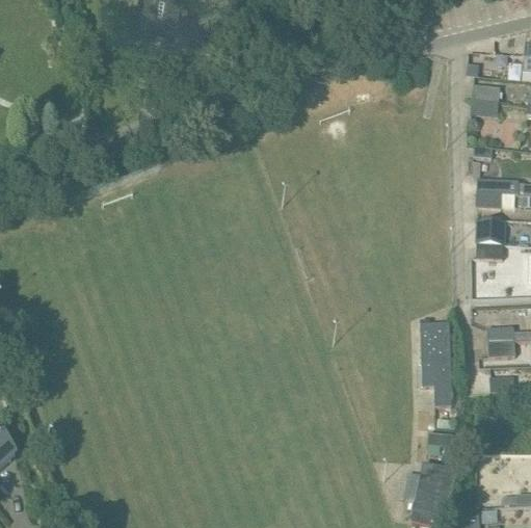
[(144,0),(141,24),(171,28),(175,0),(144,0)]
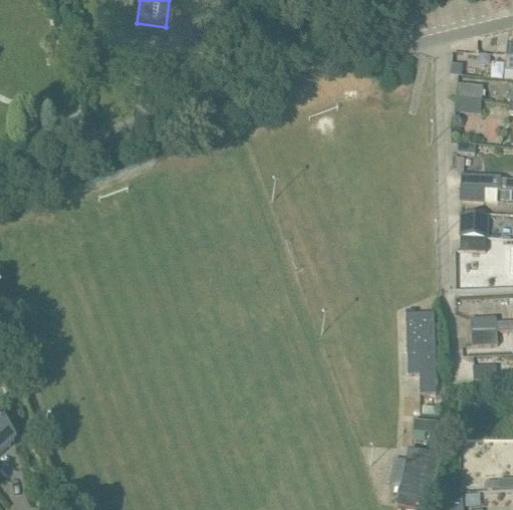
[(457,94),(482,98),(483,83),(474,82),(475,75),(460,73),(459,80),(458,80),(456,93),(457,93),(457,94)]
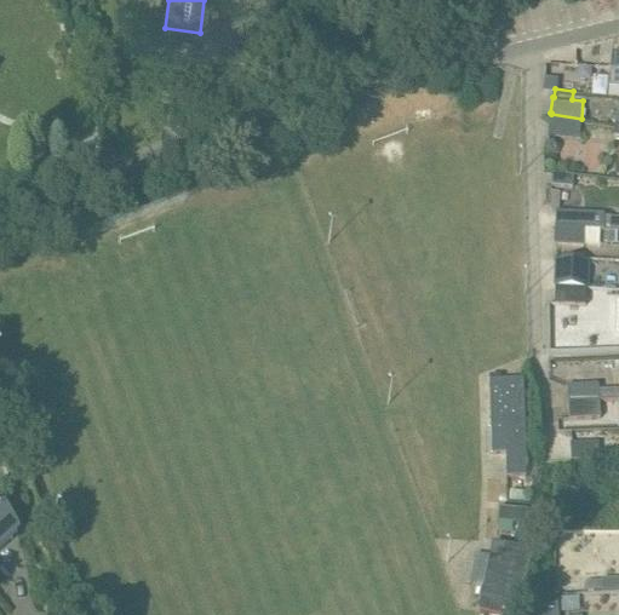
[(574,183),(575,172),(552,170),(551,180),(574,183)]
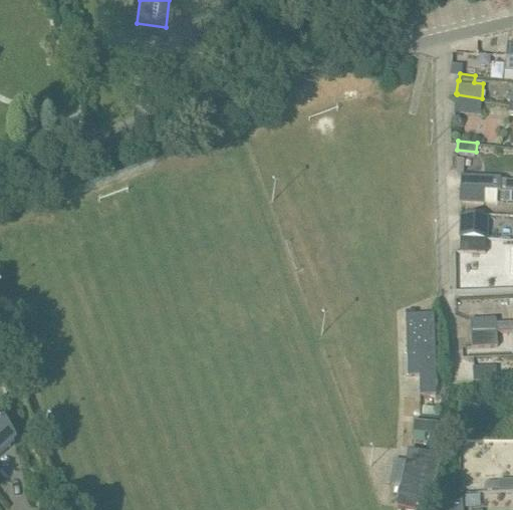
[(500,188),(501,176),(501,175),(461,173),(460,186),(485,188),(485,187),(499,188),(500,188)]
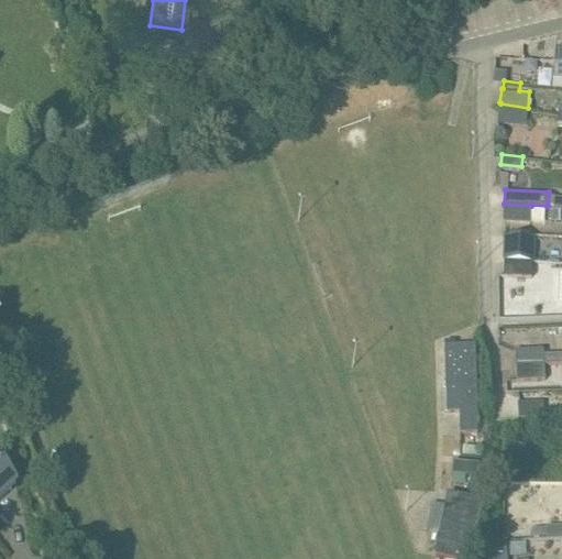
[(530,215),(531,206),(504,204),(504,218),(530,219),(530,215)]
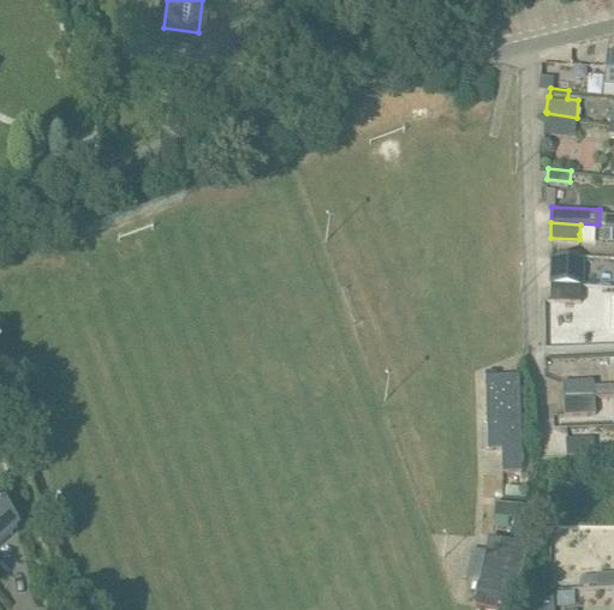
[(552,281),(583,282),(584,264),(552,263),(552,281)]
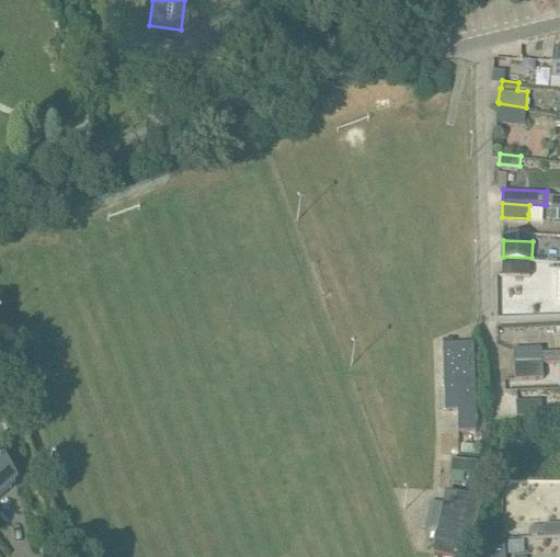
[(532,272),(532,258),(503,257),(502,271),(532,272)]
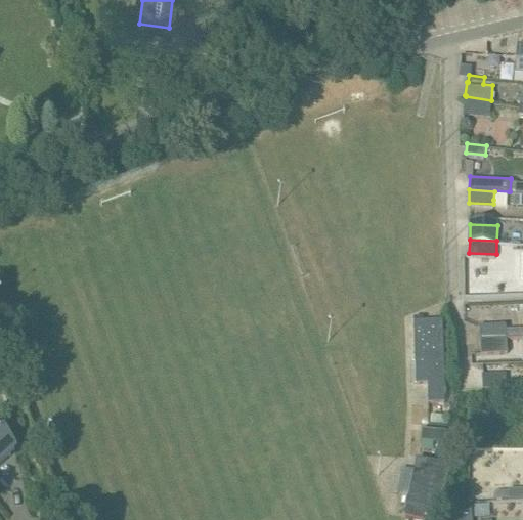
[(445,398),(443,317),(443,316),(413,317),(416,380),(427,379),(428,399),(445,398)]
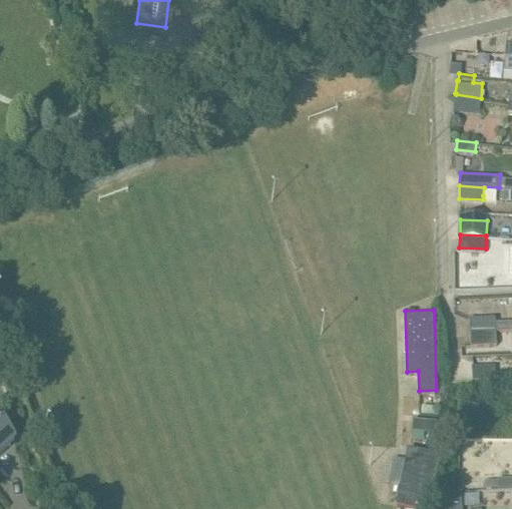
[(511,319),(496,320),(495,315),(470,316),(471,330),(496,329),(511,328),(511,319)]
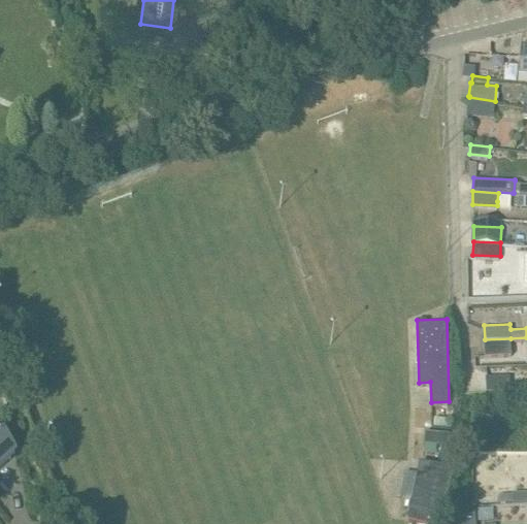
[(511,338),(485,339),(485,353),(512,352),(511,338)]
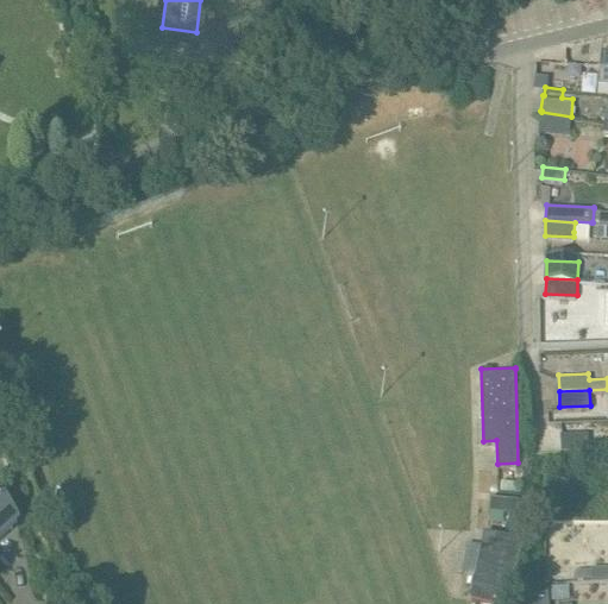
[(562,446),(589,445),(588,429),(562,431),(562,446)]
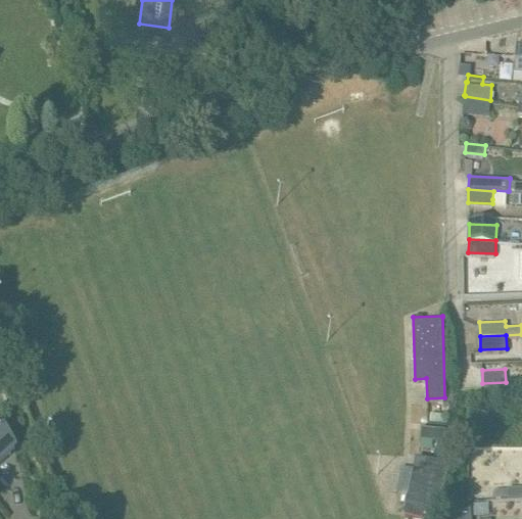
[(0,487),(4,491),(16,480),(0,463),(0,458),(15,443),(5,422),(2,424),(0,420),(0,487)]
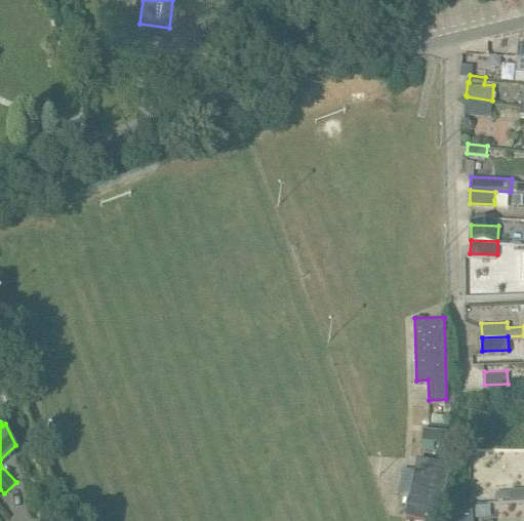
[(447,429),(424,427),(421,439),(445,442),(447,429)]
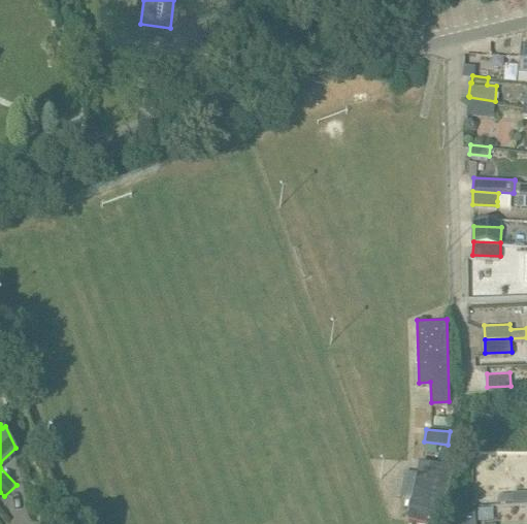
[(438,523),(440,523),(453,464),(420,458),(407,518),(438,523)]
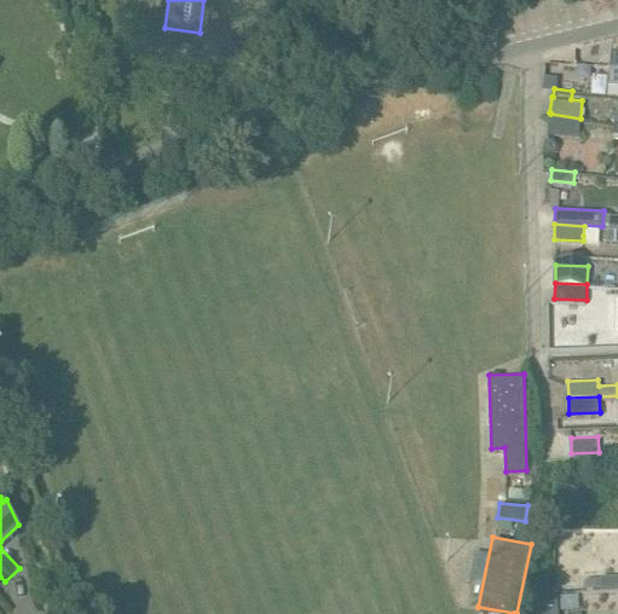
[(617,573),(602,574),(602,577),(587,577),(588,585),(602,585),(602,588),(617,586),(617,573)]
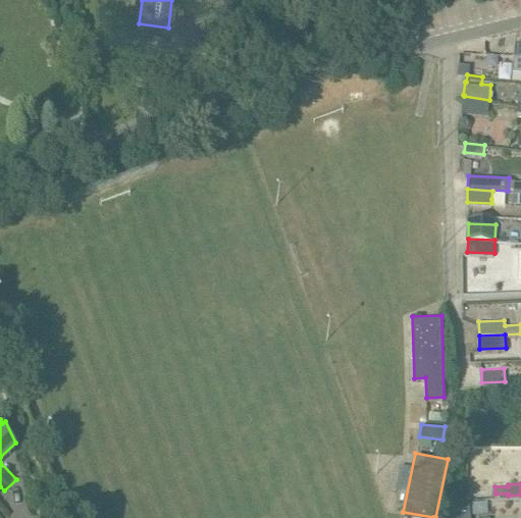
[(441,517),(471,517),(470,503),(453,505),(441,517)]
